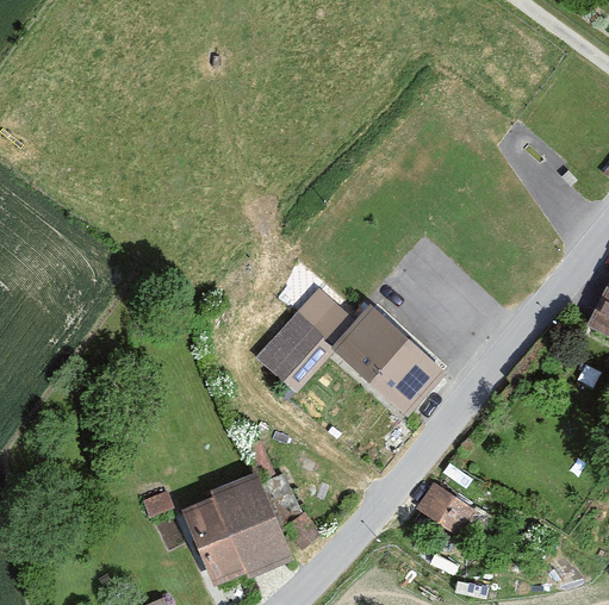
[(608,284),(588,328),(608,337),(608,284)]
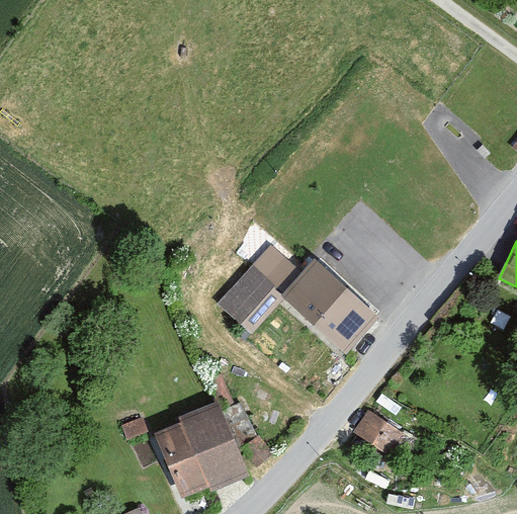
[(270,242),(249,268),(282,298),(345,356),(378,319),(313,259),(302,272),(270,242)]
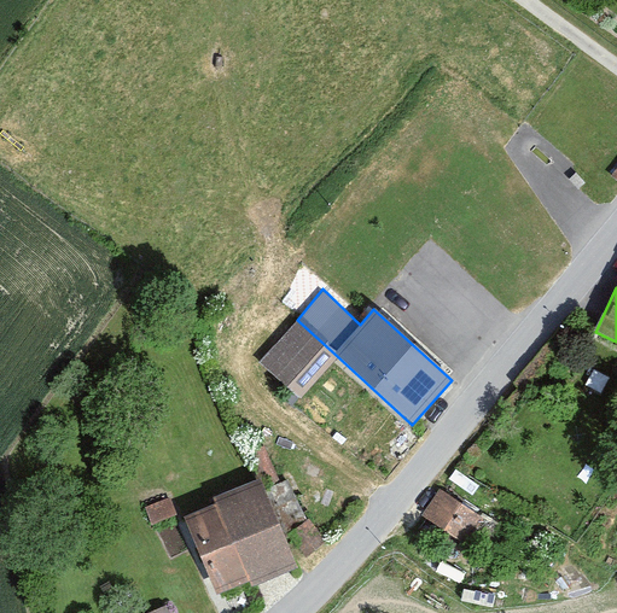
[(337,356),(297,320),(260,360),(300,396),(337,356)]
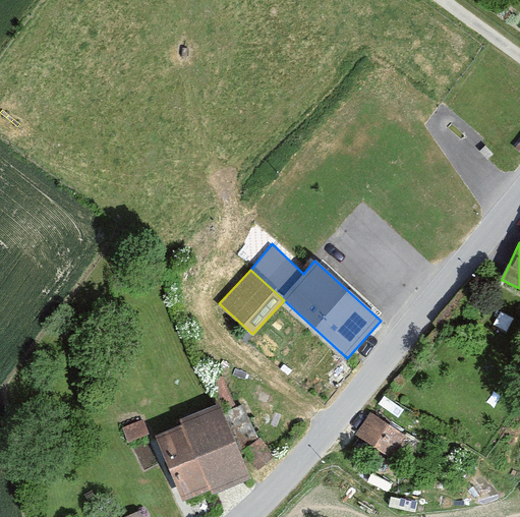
[(219,404),(154,432),(185,506),(250,478),(219,404)]
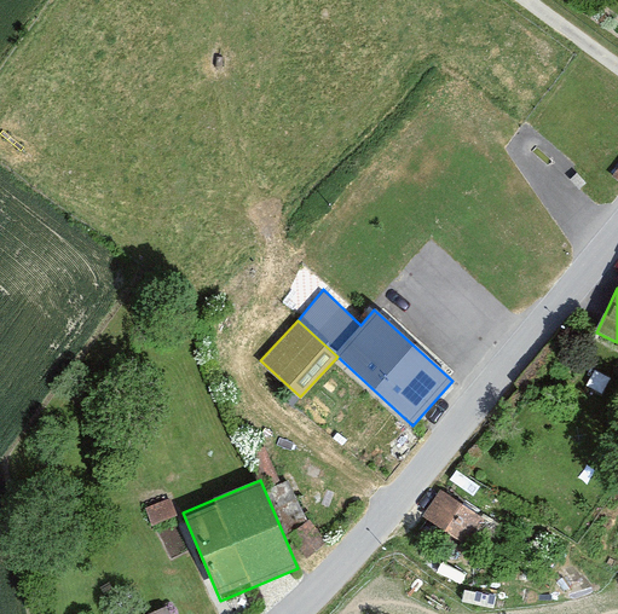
[(480,516),(439,488),(421,514),(463,542),(480,516)]
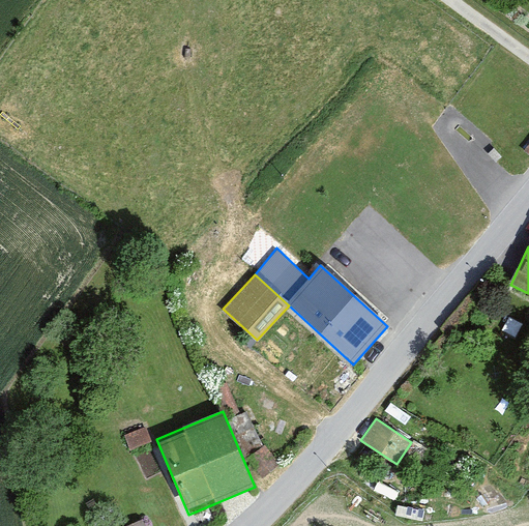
[(150,439),(144,422),(122,431),(128,447),(150,439)]
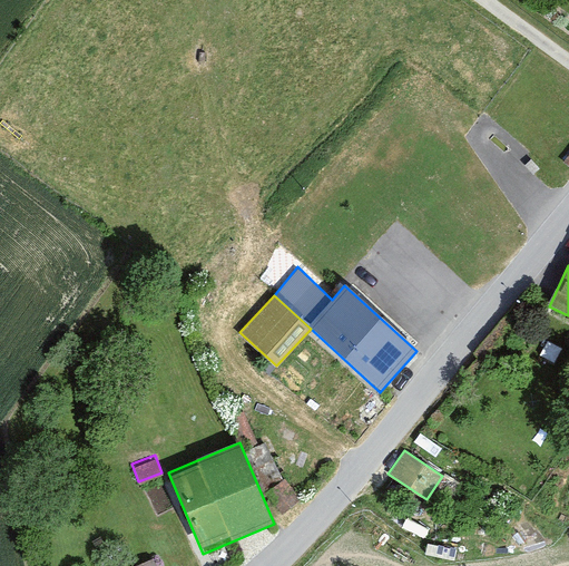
[(136,557),(138,565),(160,565),(156,550),(136,557)]
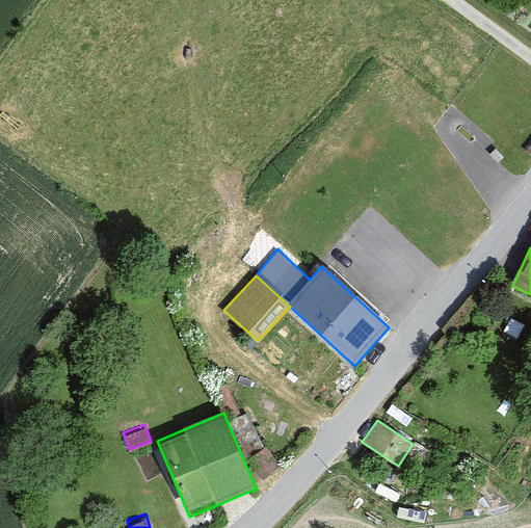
All buildings are outlined.
